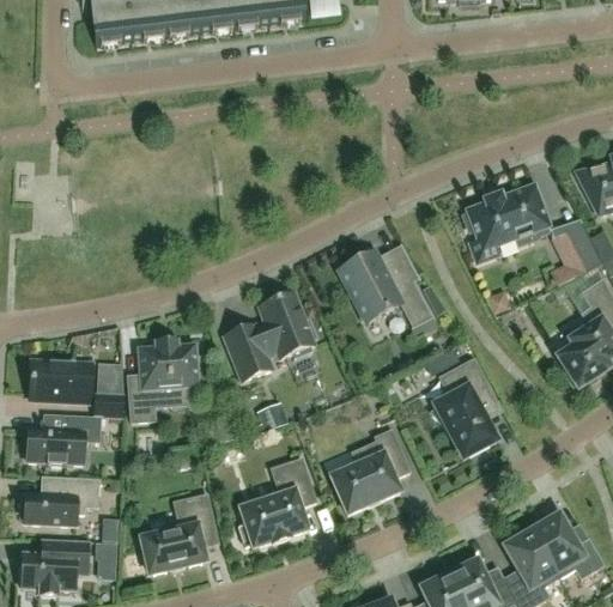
[(131,42),(126,0),(91,0),(96,46),(99,44),(101,46),(131,42)]
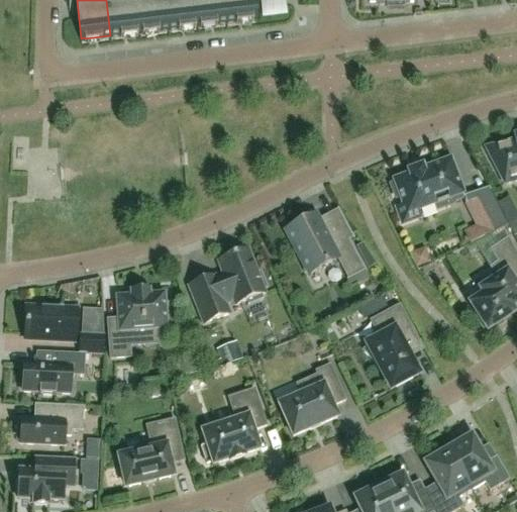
[(106,0),(110,35),(139,32),(135,0),(106,0)]
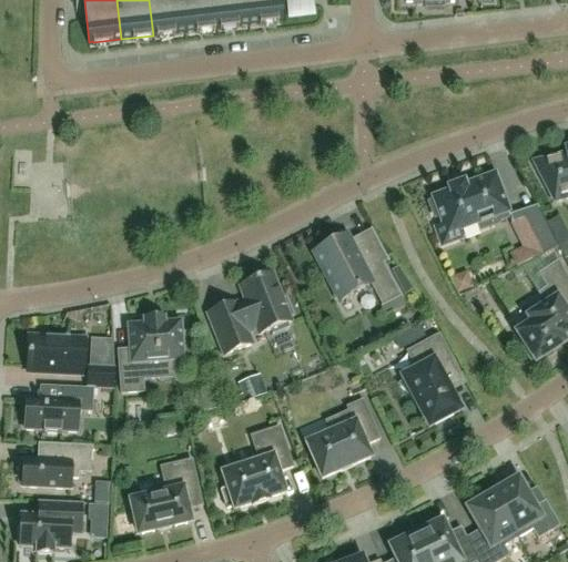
[(185,31),(181,0),(149,0),(153,36),(185,31)]
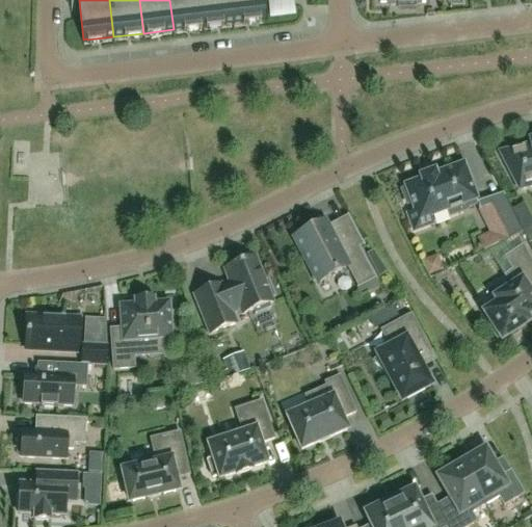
[(169,0),(174,29),(203,26),(200,0),(169,0)]
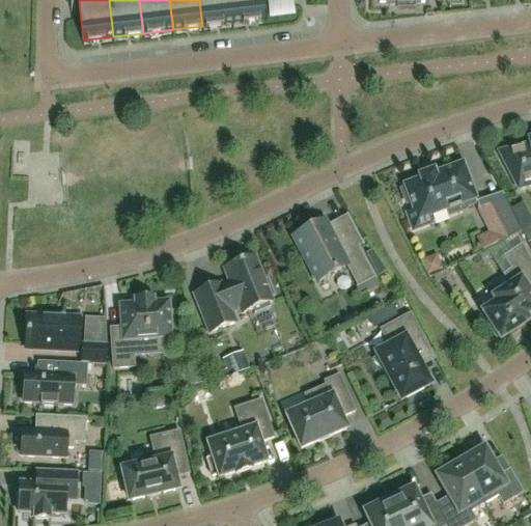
[(232,22),(229,0),(199,0),(202,26),(232,22)]
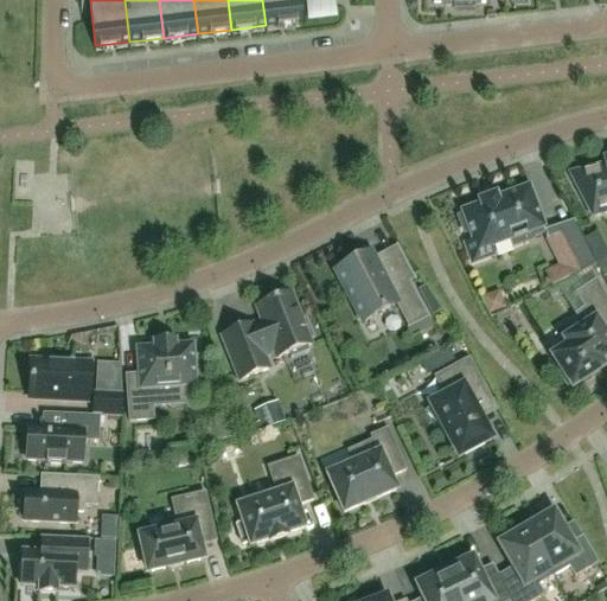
[(262,0),(266,25),(298,21),(298,20),(301,20),(299,0),(262,0)]
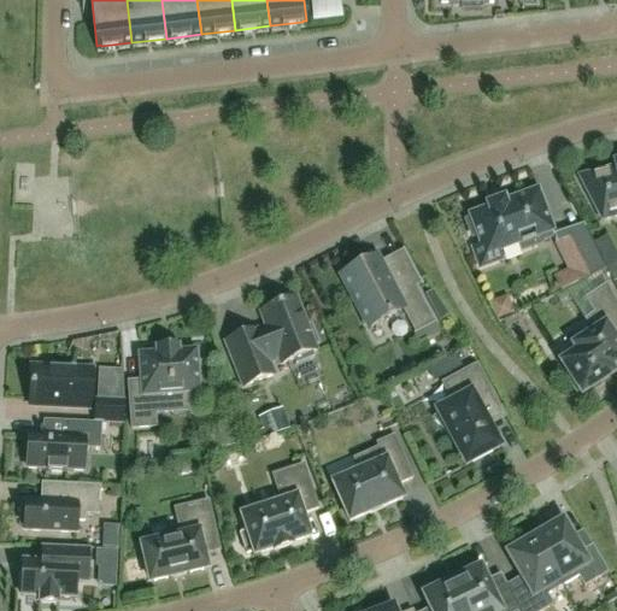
[(340,1),(340,0),(311,0),(313,16),(341,13),(340,3),(340,1)]
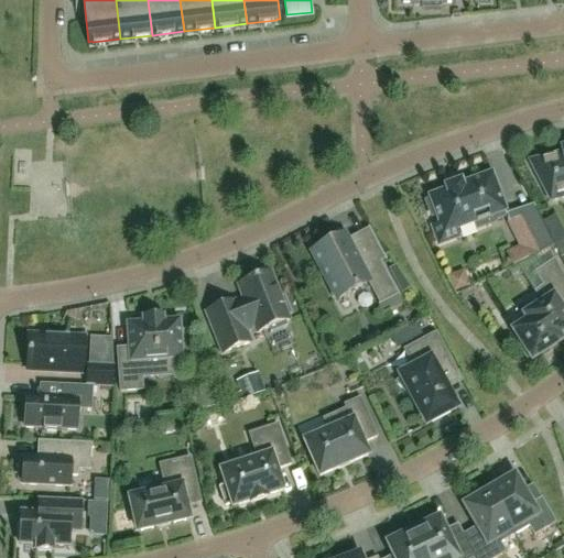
[(563,144),(561,145),(562,150),(530,157),(550,197),(563,193),(563,144)]
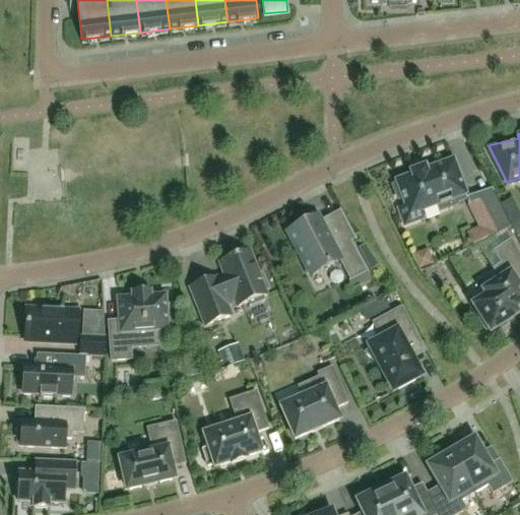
[(455,199),(467,195),(453,157),(426,168),(425,165),(410,170),(411,173),(395,179),(396,181),(393,183),(398,196),(401,195),(405,203),(398,206),(404,222),(424,215),(420,208),(437,202),(439,207),(456,201),(455,199)]
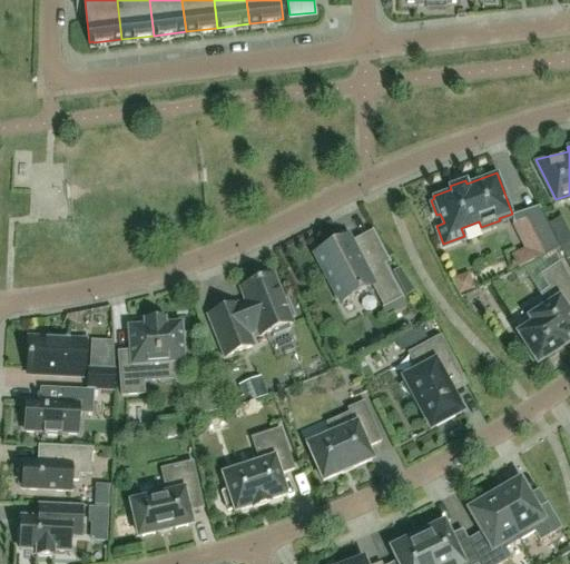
[(559,246),(539,204),(511,214),(516,220),(511,223),(523,246),(511,253),(518,266),(559,246)]
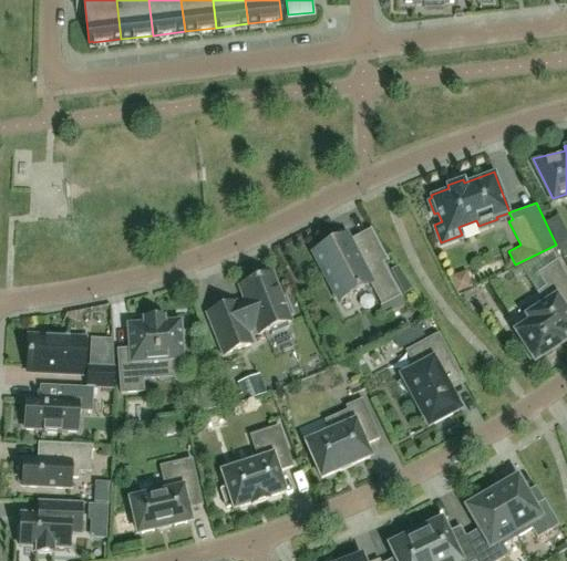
[(388,260),(389,259),(371,226),(370,226),(373,234),(359,241),(360,245),(354,248),(347,232),(313,250),(336,293),(352,286),(353,289),(370,281),(381,302),(380,303),(381,304),(401,293),(400,292),(382,260),(387,258),(388,260)]
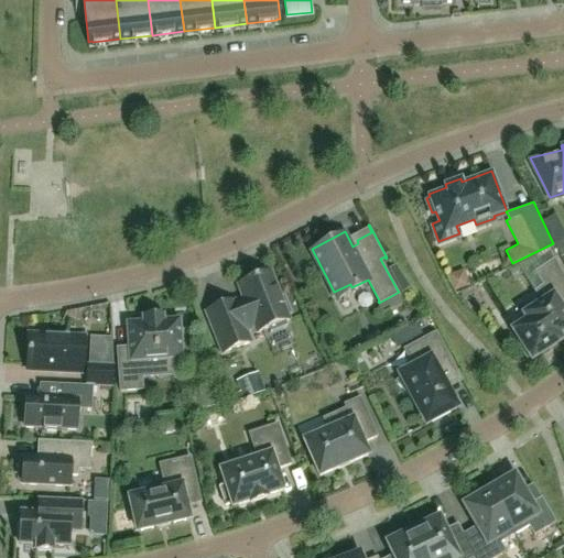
[(554,242),(563,237),(563,227),(563,225),(549,232),(554,242)]
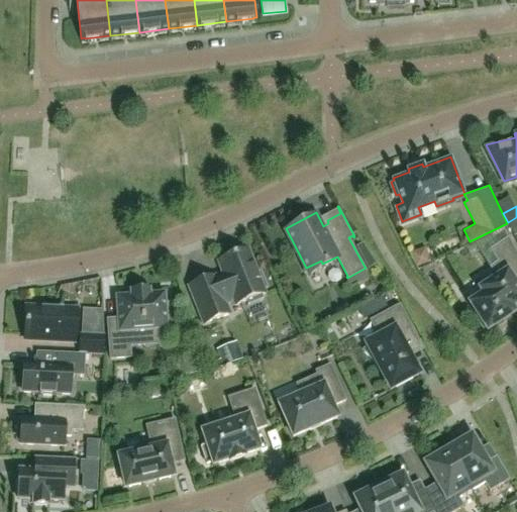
[(473,299),(468,303),(476,314),(487,331),(503,320),(501,317),(513,310),(510,305),(516,299),(516,286),(507,272),(516,265),(516,250),(508,234),(506,235),(487,247),(495,260),(489,264),(497,276),(495,278),(470,294),(473,299)]
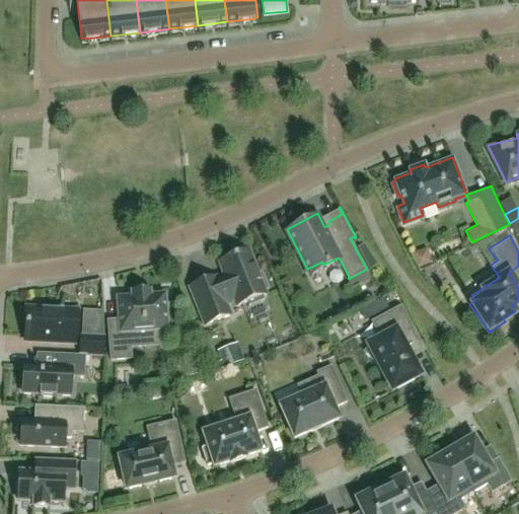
[(412,266),(427,261),(422,245),(405,251),(412,266)]
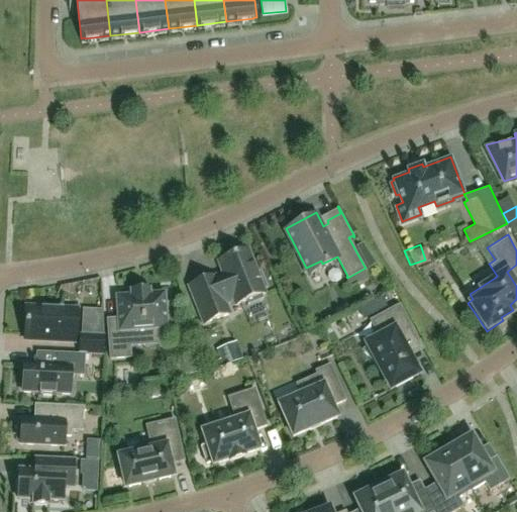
[(247,247),(218,259),(224,274),(216,277),(215,274),(189,284),(204,321),(230,311),(226,301),(233,298),(235,302),(247,297),(248,301),(263,295),(262,292),(266,290),(264,287),(267,285),(261,269),(257,270),(247,247)]
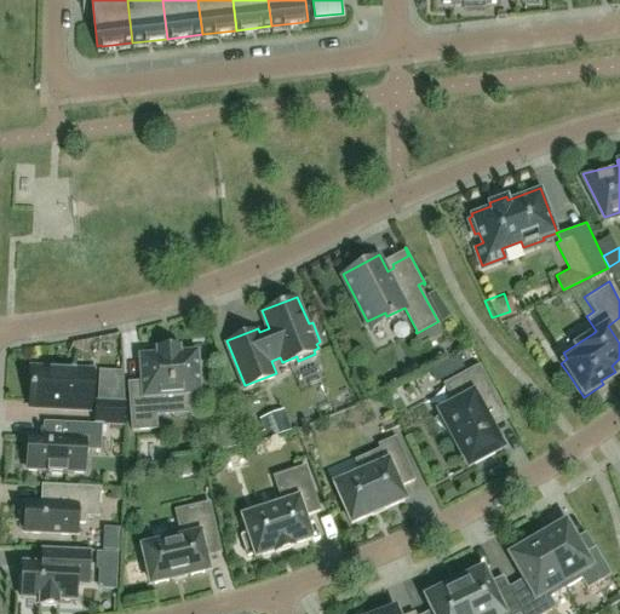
[(199,390),(196,349),(179,350),(178,345),(158,346),(158,353),(141,354),(143,391),(130,392),(132,426),(156,425),(155,403),(162,403),(162,402),(190,401),(190,391),(199,390)]
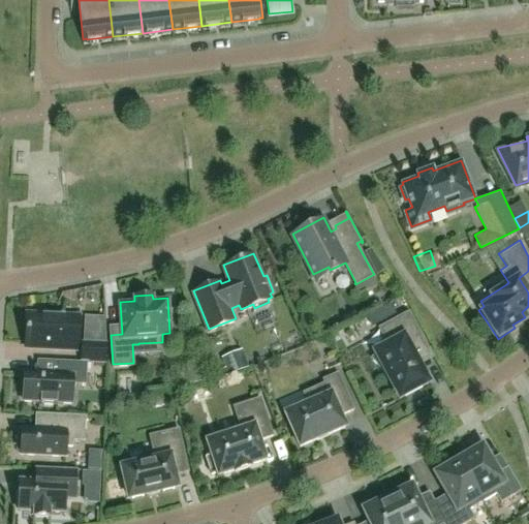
[(391,301),(373,310),(378,320),(396,311),(391,301)]
